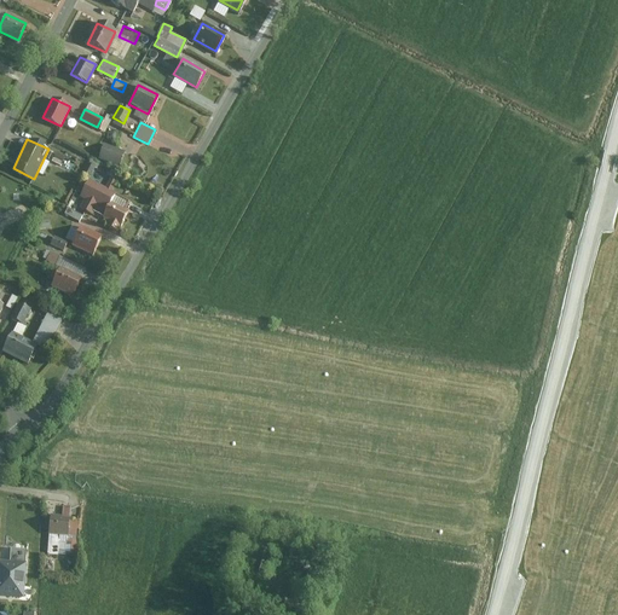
[(103,144),(98,154),(119,163),(122,152),(103,144)]
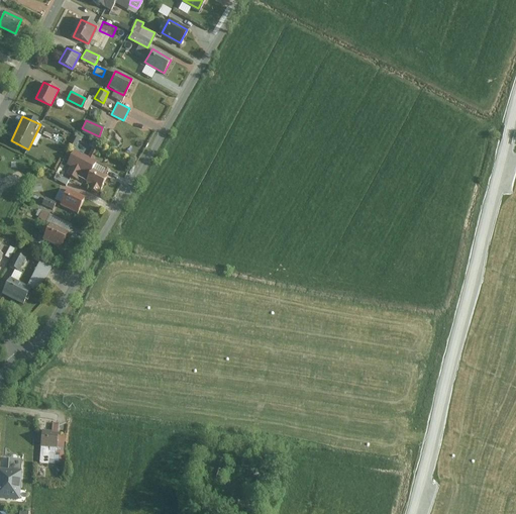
[(45,125),(41,132),(50,137),(55,129),(45,125)]
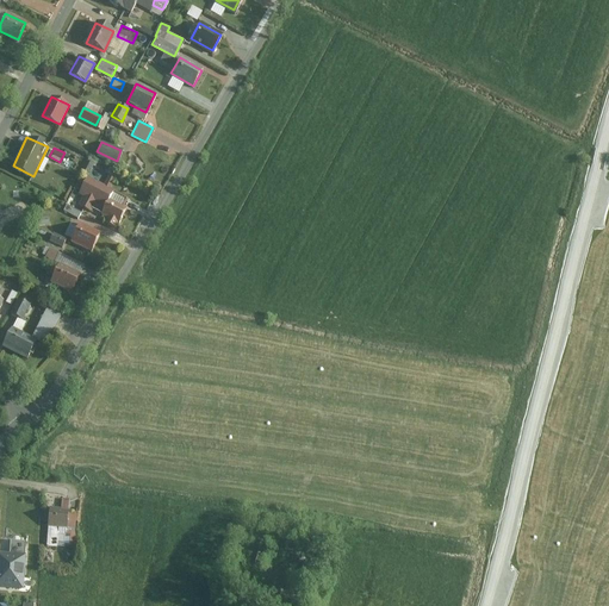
[(93,163),(86,160),(81,170),(88,174),(93,163)]
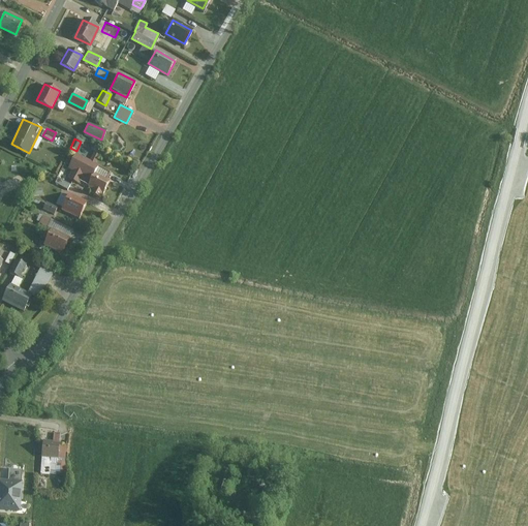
[(74,153),(67,167),(72,169),(68,178),(78,182),(79,179),(88,183),(87,185),(91,187),(89,192),(100,197),(107,180),(106,179),(110,172),(97,166),(98,163),(95,162),(99,153),(92,150),(88,158),(74,153)]
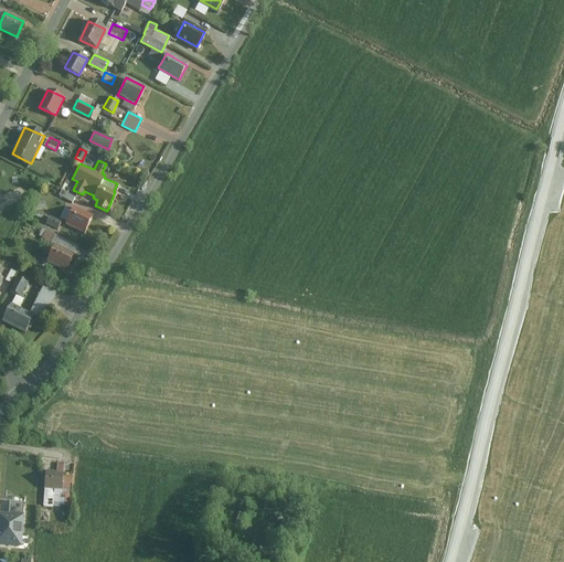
[(71,202),(74,197),(61,188),(57,193),(71,202)]
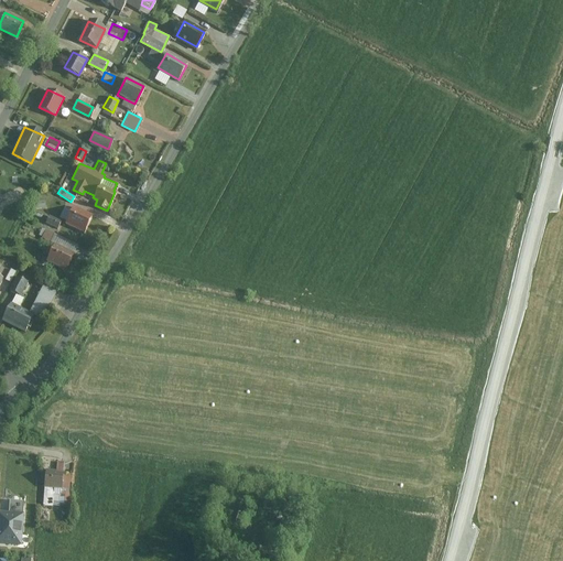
[(73,206),(65,224),(85,232),(91,214),(73,206)]
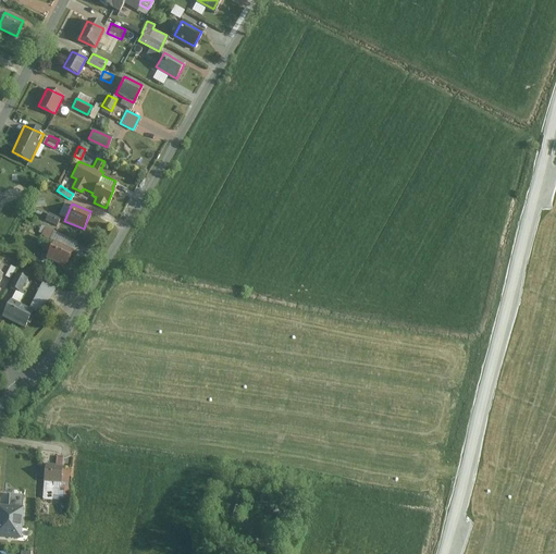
[(49,213),(46,219),(56,224),(59,218),(49,213)]
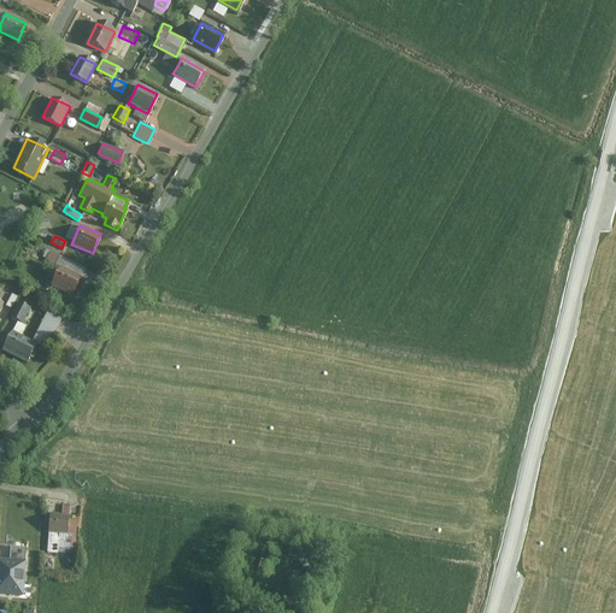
[(47,248),(42,257),(53,261),(57,253),(47,248)]
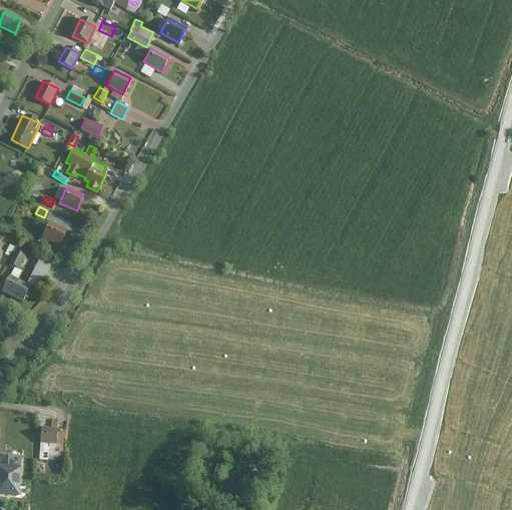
[(48,221),(41,235),(60,243),(66,229),(48,221)]
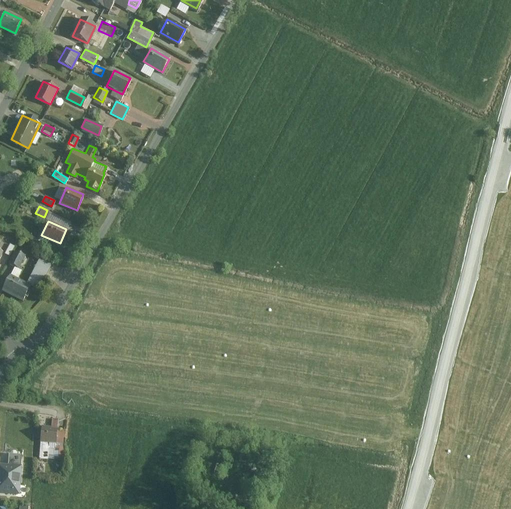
[(9,242),(4,252),(9,255),(14,245),(9,242)]
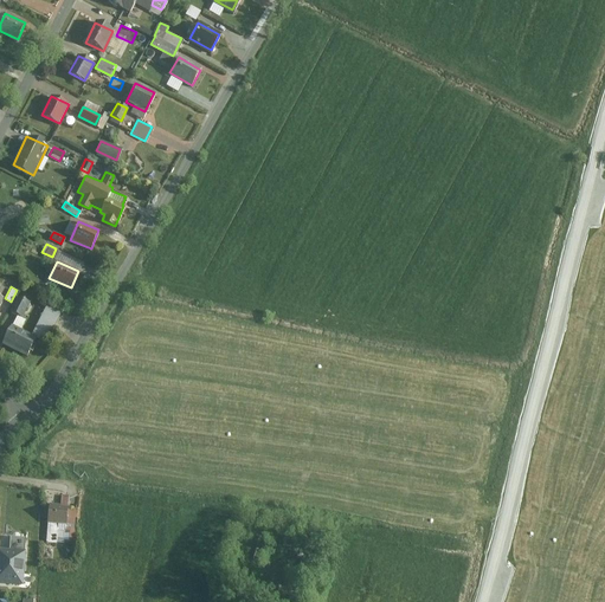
[(27,301),(17,295),(10,310),(17,312),(20,315),(27,301)]
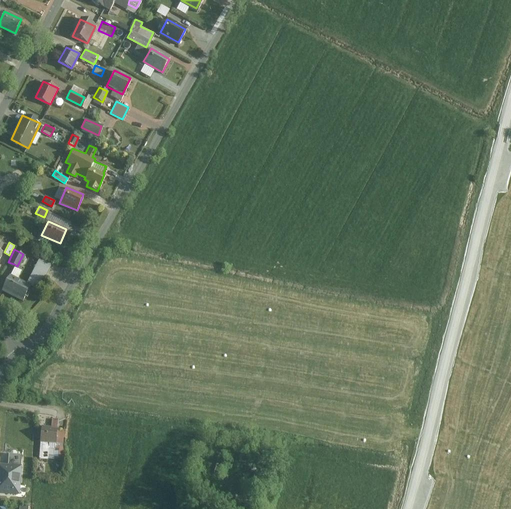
[(40,254),(26,282),(29,283),(38,288),(52,260),(40,254)]
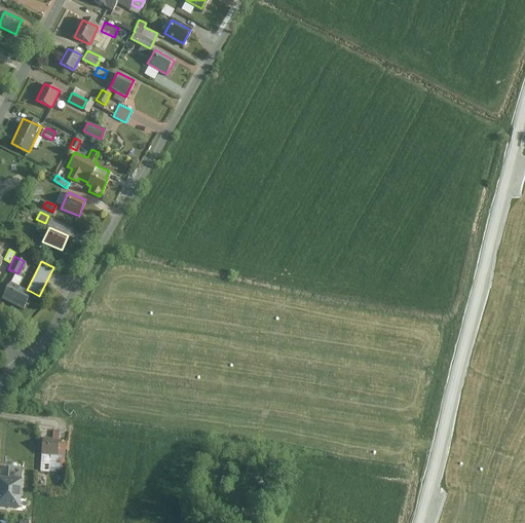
[(9,281),(17,285),(22,275),(17,273),(14,271),(9,281)]
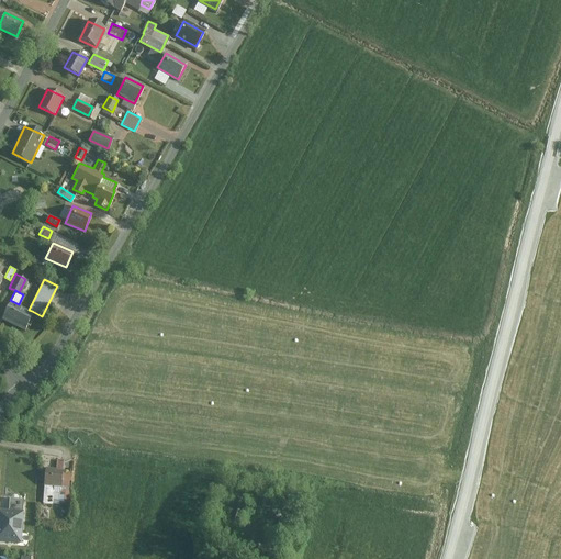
[(10,300),(1,317),(23,328),(32,311),(29,310),(19,304),(10,300)]
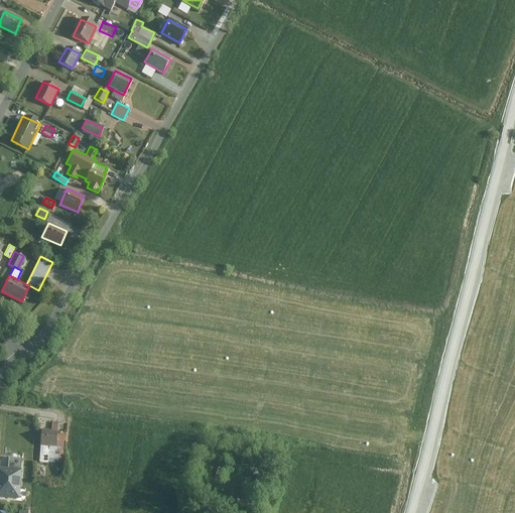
[(41,443),(39,461),(47,462),(48,450),(49,444),(55,444),(56,444),(57,430),(50,430),(50,428),(42,427),(40,443),(41,443)]
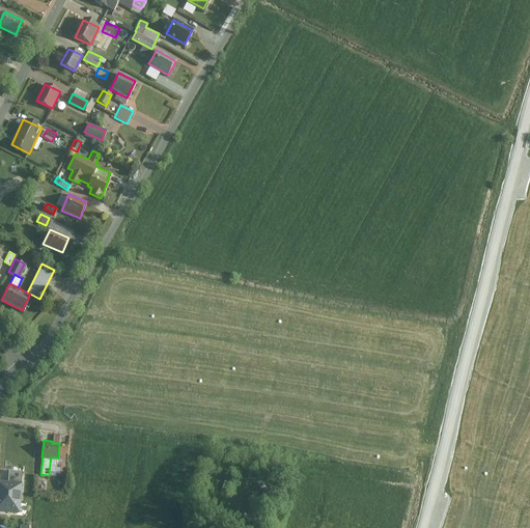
[(6,481),(21,482),(22,471),(7,470),(6,481)]
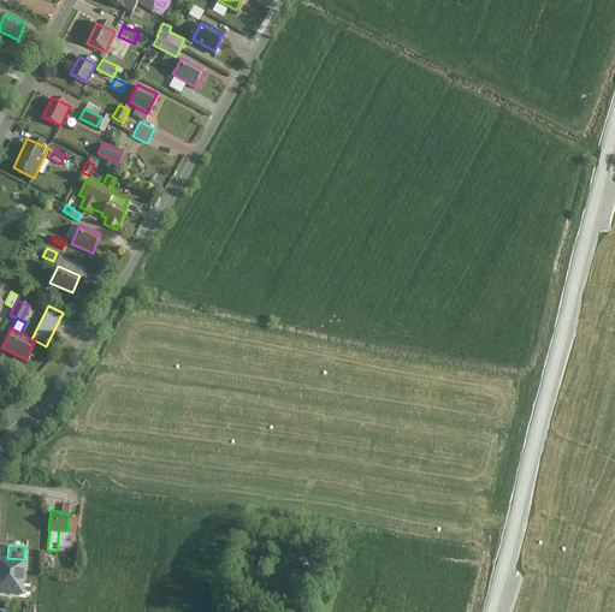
[(7,558),(0,557),(0,592),(22,593),(24,559),(7,558)]
